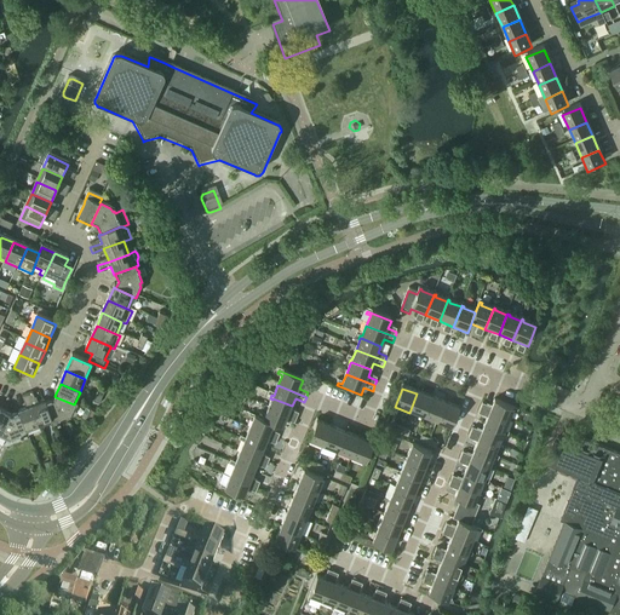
[(423,419),(431,400),(417,394),(409,413),(423,419)]
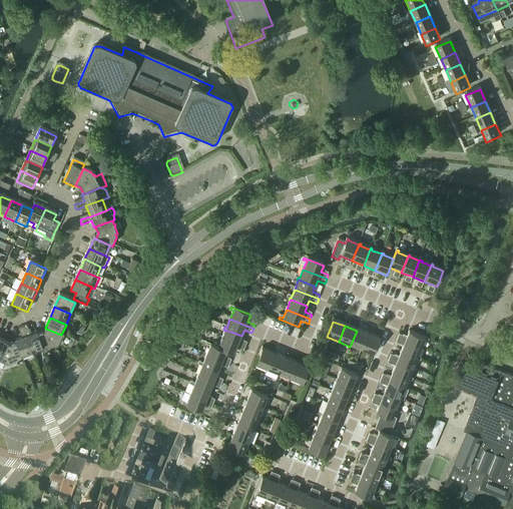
[(43,351),(43,352),(43,353),(47,352),(47,353),(49,352),(49,351),(57,348),(56,347),(60,345),(64,336),(61,335),(46,329),(44,334),(38,336),(37,337),(43,351)]
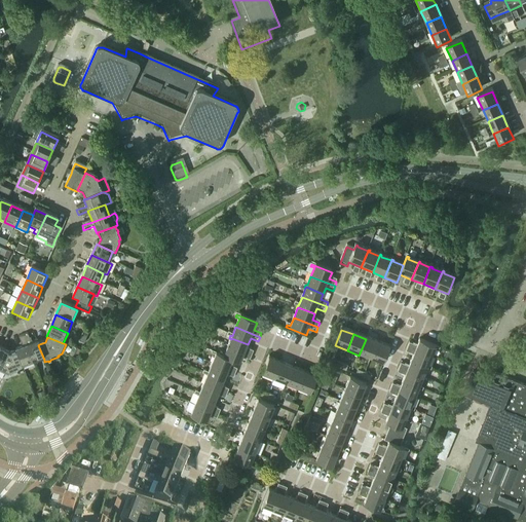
[(231,339),(227,348),(252,358),(253,353),(246,350),(248,344),(231,338),(231,339)]
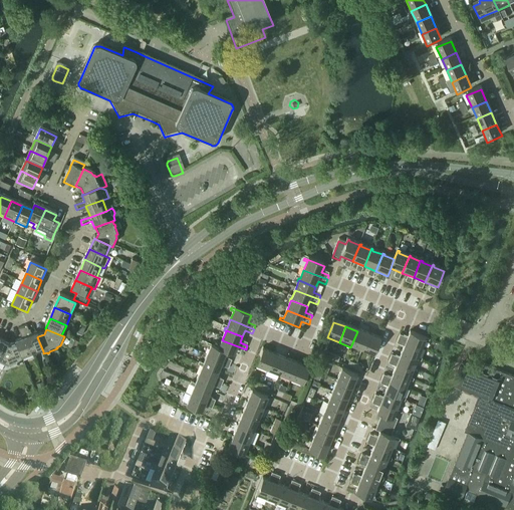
[(362,351),(368,336),(357,331),(350,347),(362,351)]
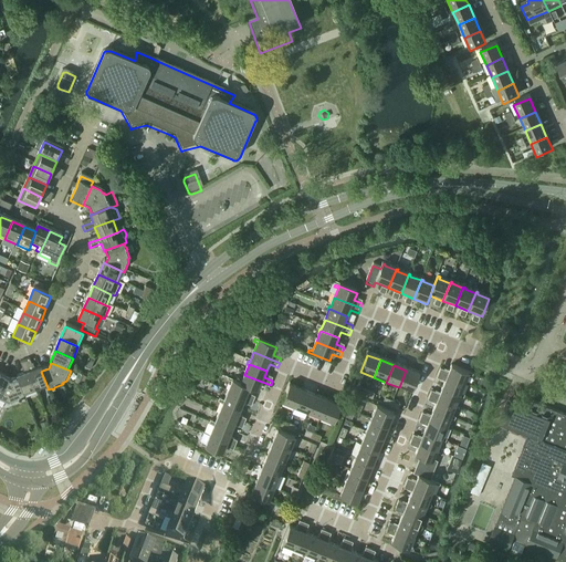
[(440,372),(439,376),(464,387),(468,377),(472,380),(473,377),(451,368),(449,375),(440,372)]
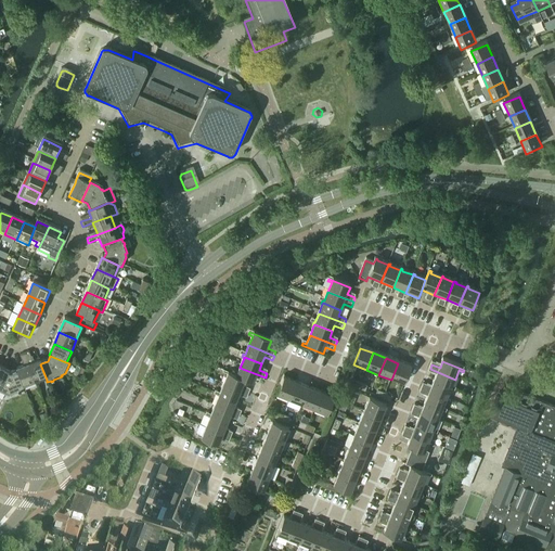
[(40,362),(28,367),(35,385),(47,381),(47,380),(40,364),(41,363),(40,362)]
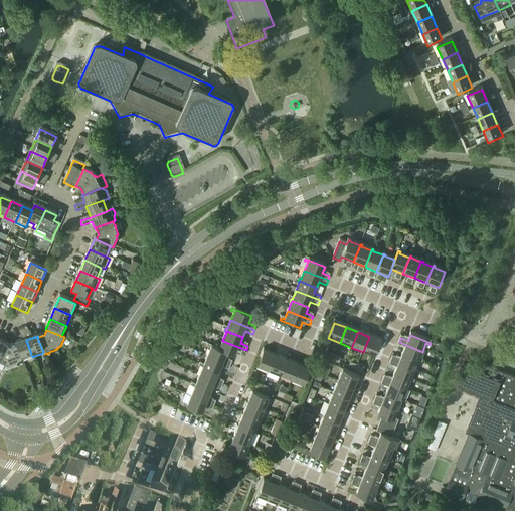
[(369,337),(363,352),(375,357),(381,342),(369,337)]
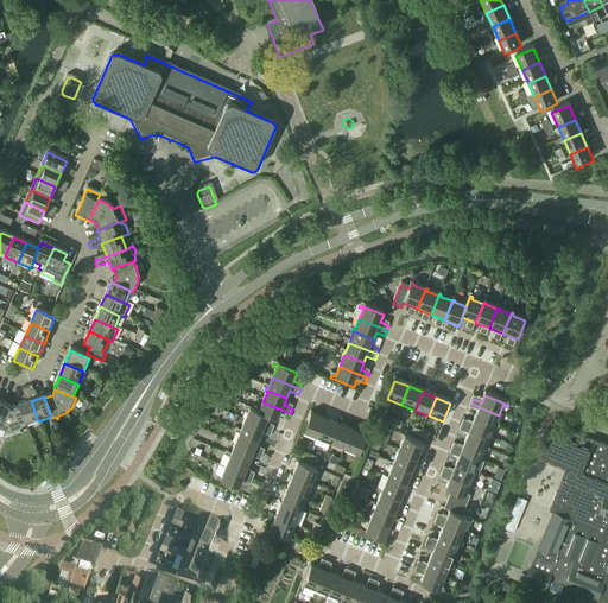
[(38,421),(31,401),(18,407),(18,408),(19,408),(25,426),(26,425),(38,421)]
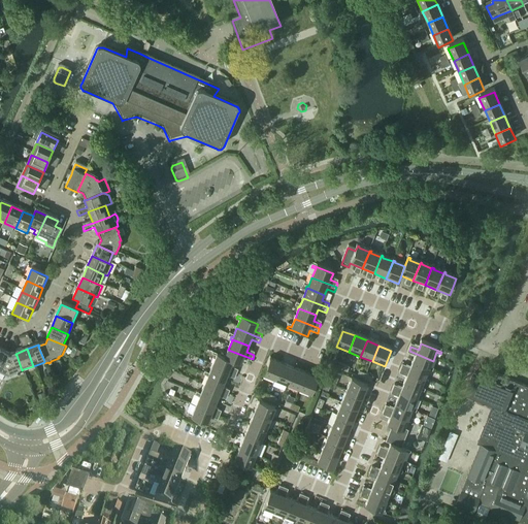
[(253,359),(228,350),(225,358),(221,357),(220,358),(233,363),(232,363),(240,366),(242,360),(251,363),(253,359)]
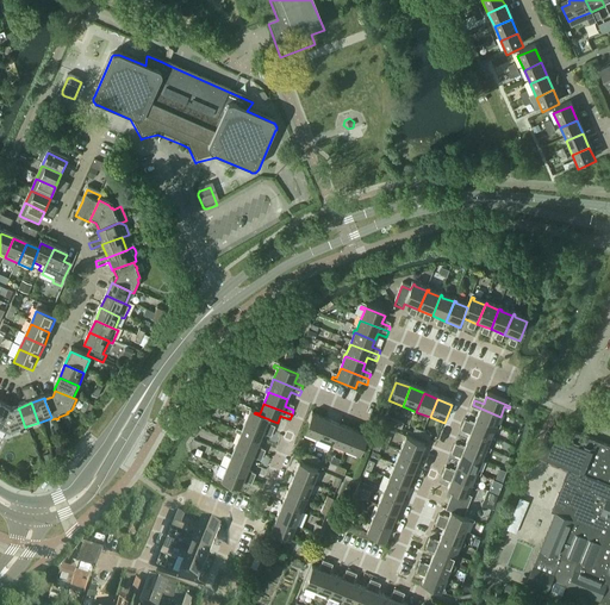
[(497,426),(500,417),(473,405),(471,411),(479,415),(477,420),(496,429),(497,426)]
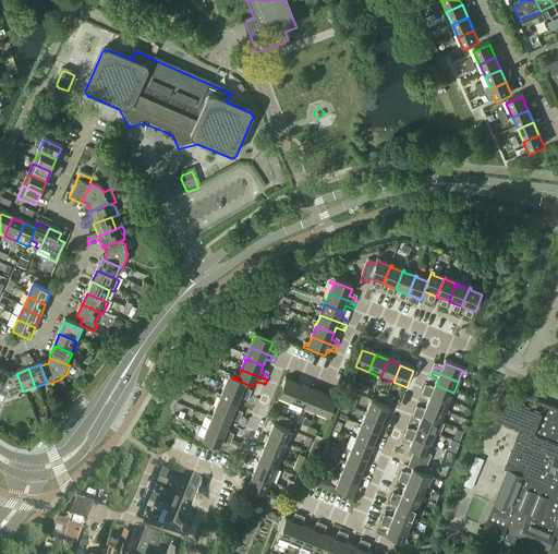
[(0,383),(0,395),(5,398),(9,397),(10,398),(19,395),(19,396),(21,395),(25,393),(24,390),(23,392),(17,375),(16,375),(10,377),(4,375),(0,383)]
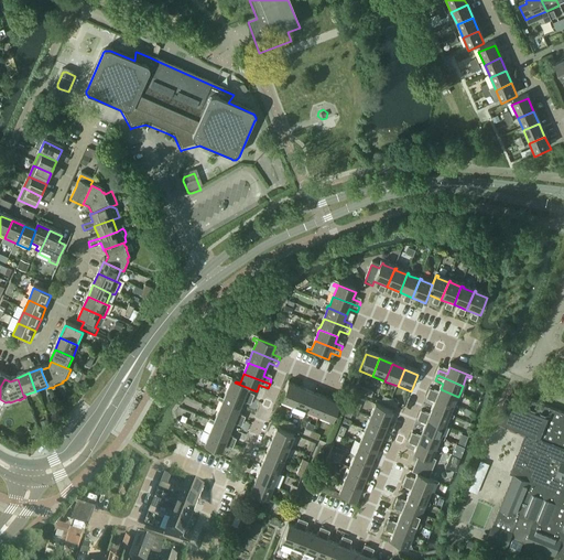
[(230,383),(226,392),(252,402),(255,398),(246,395),(248,388),(249,388),(235,383),(227,379),(226,381),(230,383)]
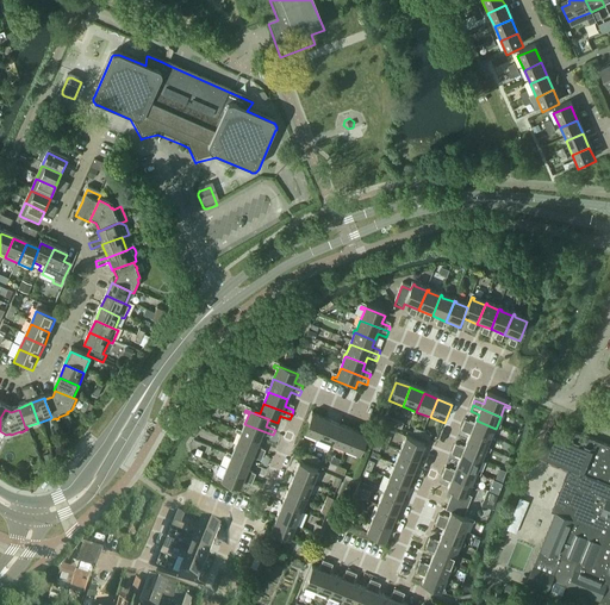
[(318,441),(325,423),(311,417),(304,435),(318,441)]
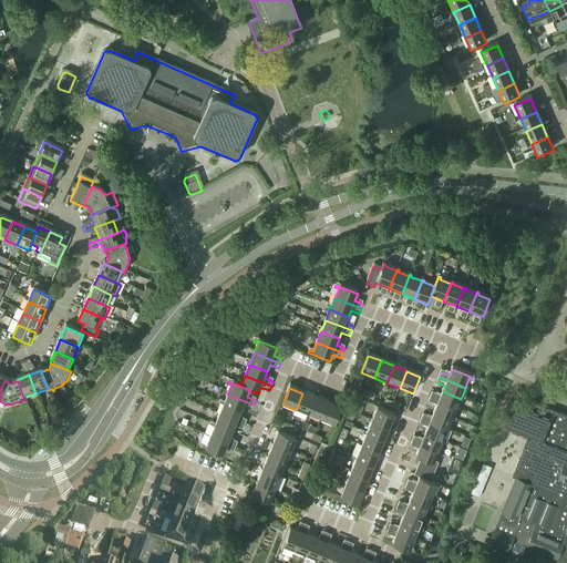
[(430,399),(456,410),(460,400),(462,401),(463,398),(462,397),(461,399),(443,391),(441,398),(432,395),(430,399)]
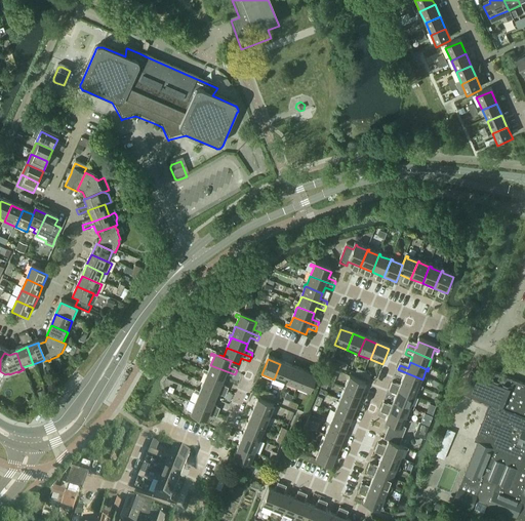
[(274,379),(285,385),(292,368),(280,364),(274,379)]
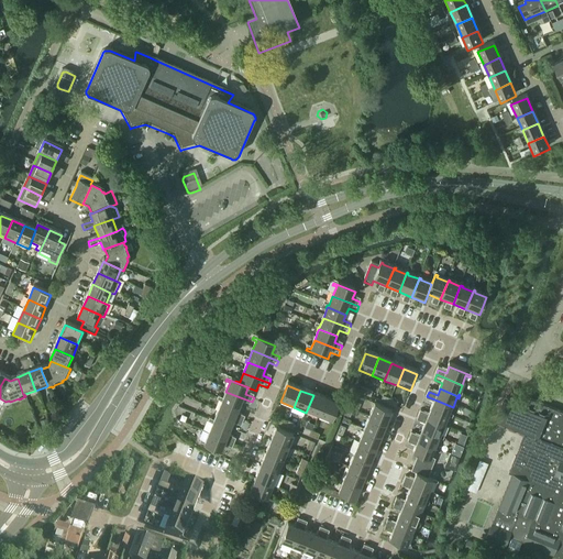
[(220,401),(219,404),(221,404),(221,403),(239,409),(242,404),(250,407),(252,402),(225,392),(222,402),(220,401)]
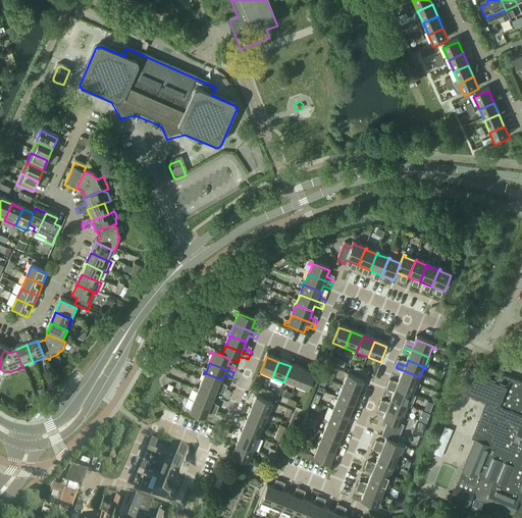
[(291,366),(283,382),(296,387),(302,371),(291,366)]
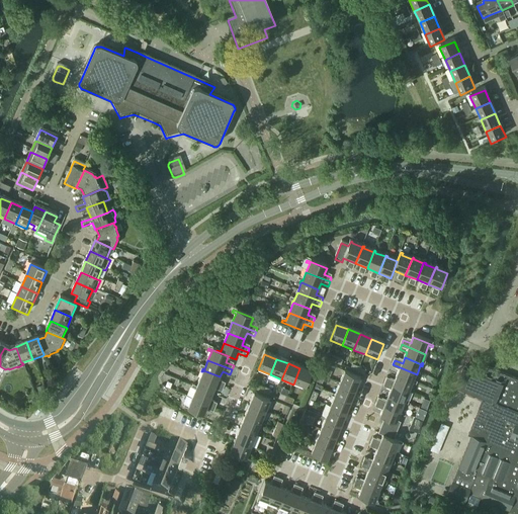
[(413,384),(413,382),(417,374),(393,364),(392,369),(399,372),(397,377),(413,384)]
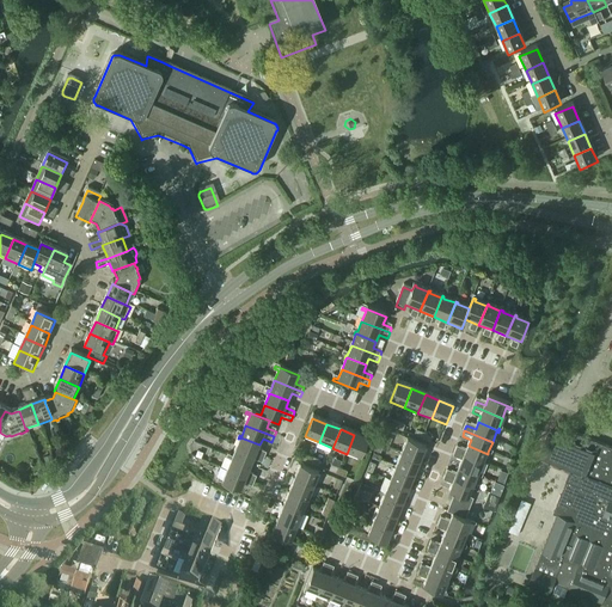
[(354,435),(347,454),(361,460),(368,441),(354,435)]
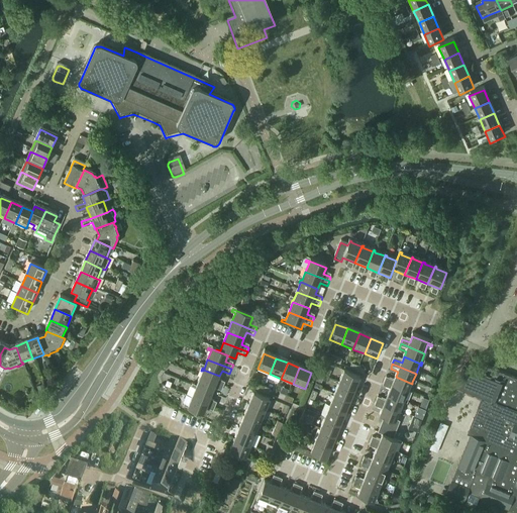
[(445,498),(445,499),(463,506),(464,505),(467,506),(466,508),(475,512),(479,501),(481,502),(506,512),(516,512),(516,381),(499,375),(484,368),(481,375),(464,368),(456,389),(483,399),(468,437),(471,438),(445,498)]
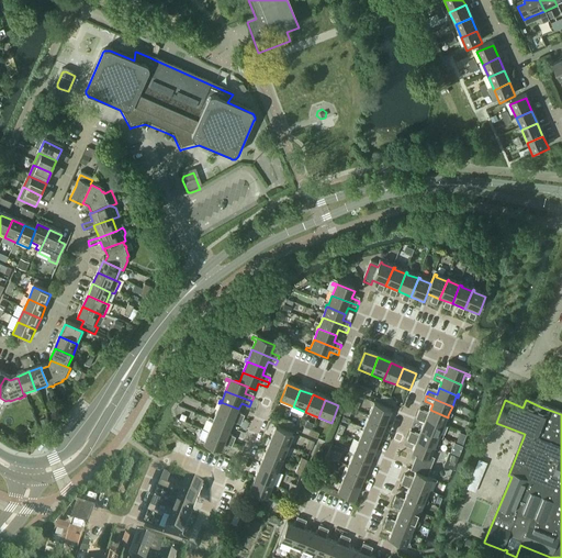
[(221,403),(216,413),(243,423),(244,419),(236,415),(238,409),(221,402),(221,403)]
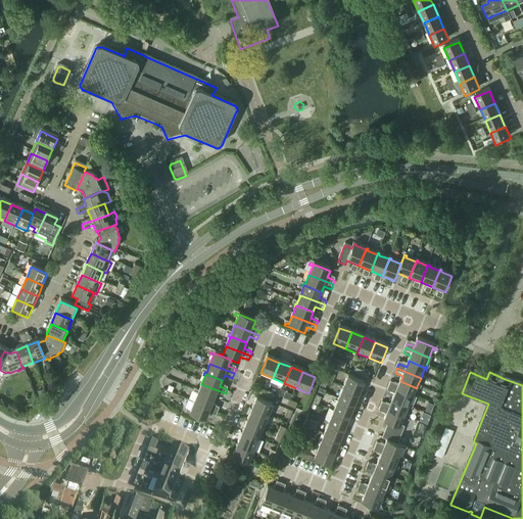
[(347,377),(343,389),(359,396),(364,384),(347,377)]
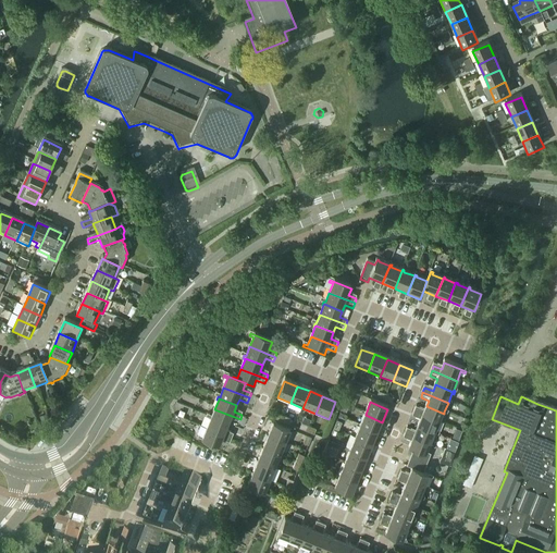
[(413,414),(440,425),(443,415),(445,416),(446,413),(444,412),(444,414),(426,406),(423,413),(416,409),(413,414)]
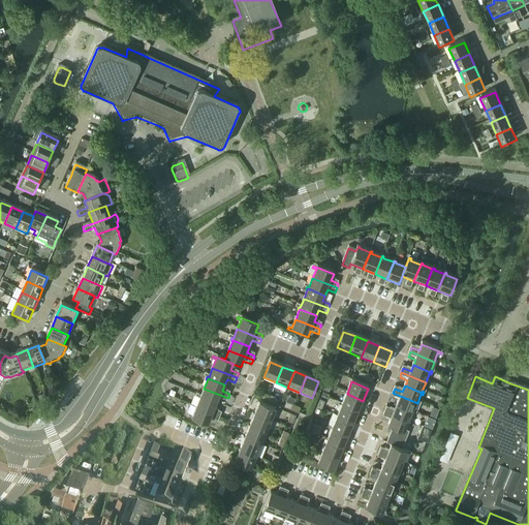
[(198,397),(197,400),(199,400),(199,399),(216,405),(219,400),(226,403),(228,398),(204,389),(200,397),(198,397)]
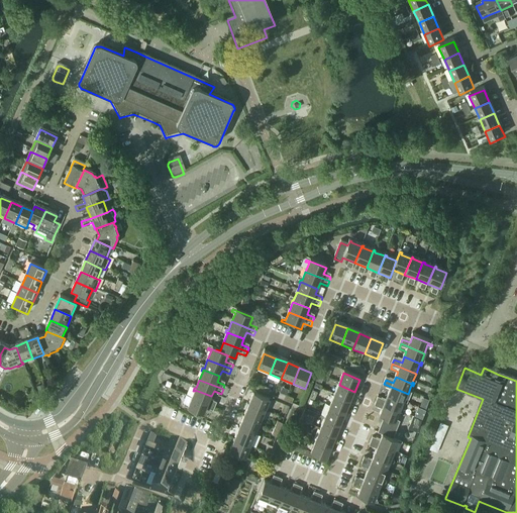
[(404,402),(408,394),(384,384),(382,389),(390,392),(388,397),(404,404),(404,402)]
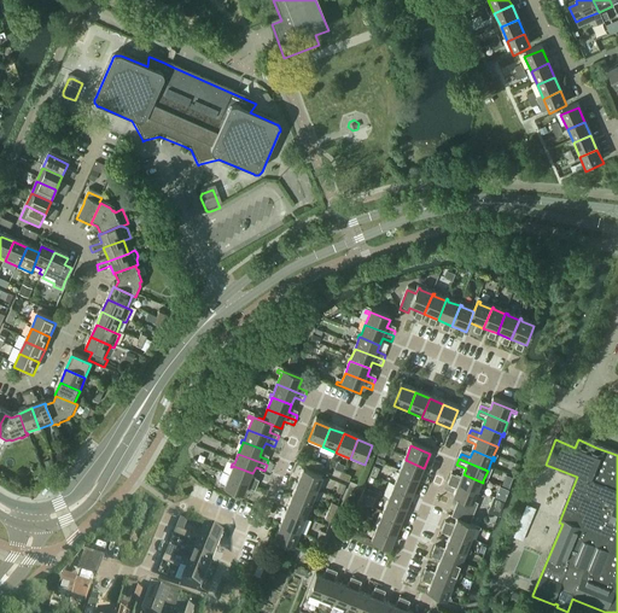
[(406,460),(400,474),(418,482),(424,468),(406,460)]
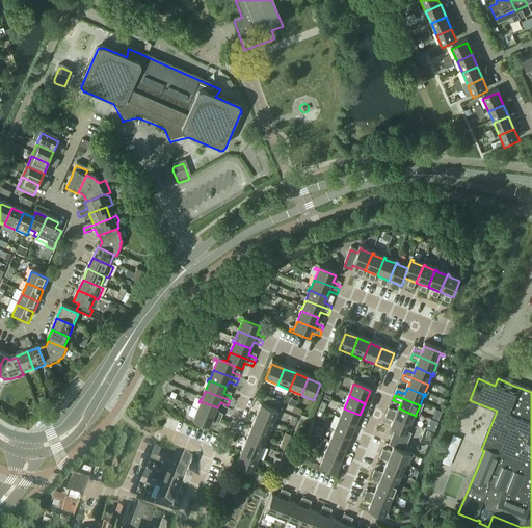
[(271,400),(269,405),(276,408),(278,403),(271,400)]
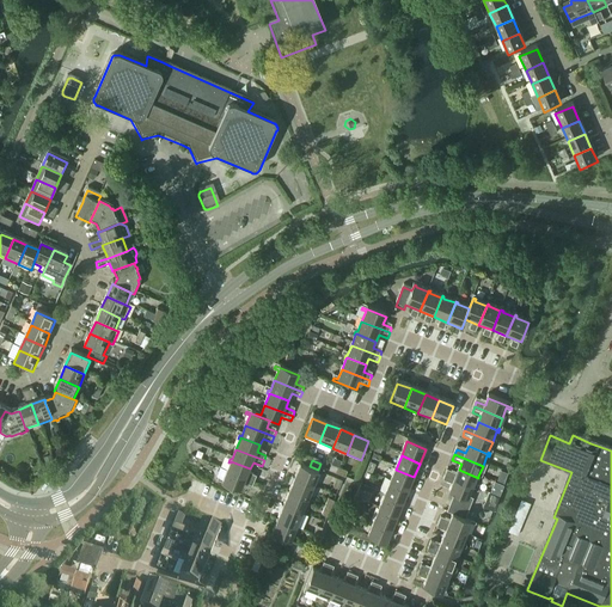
[(231,463),(226,473),(255,484),(256,479),(248,476),(250,468),(231,461),(231,463)]
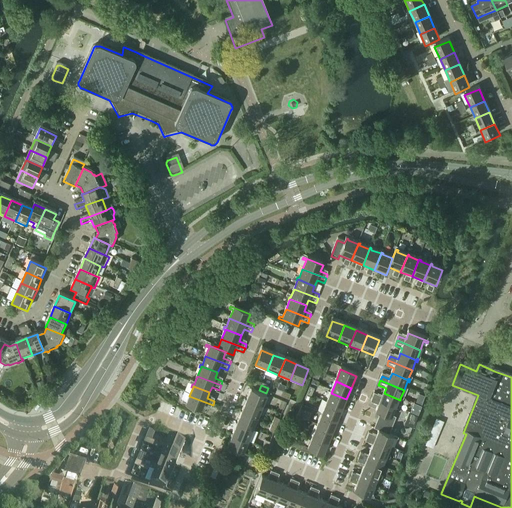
[(246,403),(262,409),(266,397),(251,391),(246,403)]
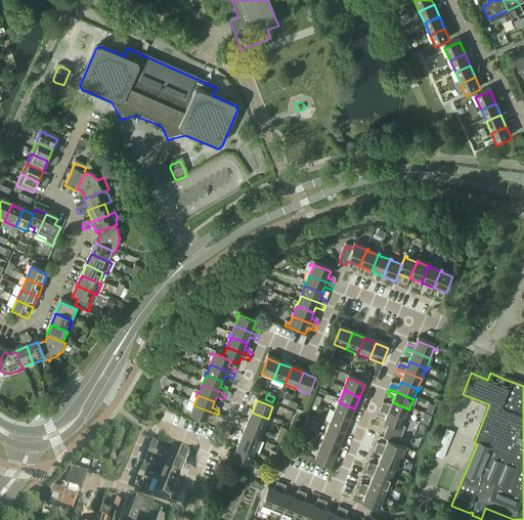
[(334,414),(350,421),(354,408),(339,402),(334,414)]
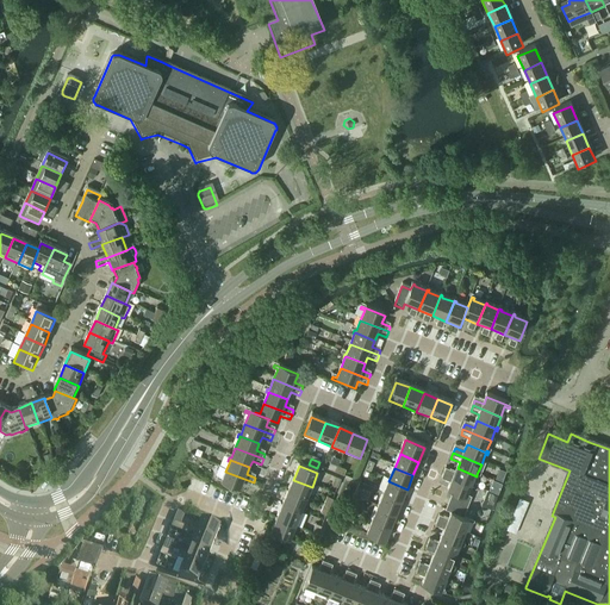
[(478,479),(479,475),(477,474),(477,476),(458,468),(454,475),(446,472),(443,476),(472,488),(475,478),(478,479)]
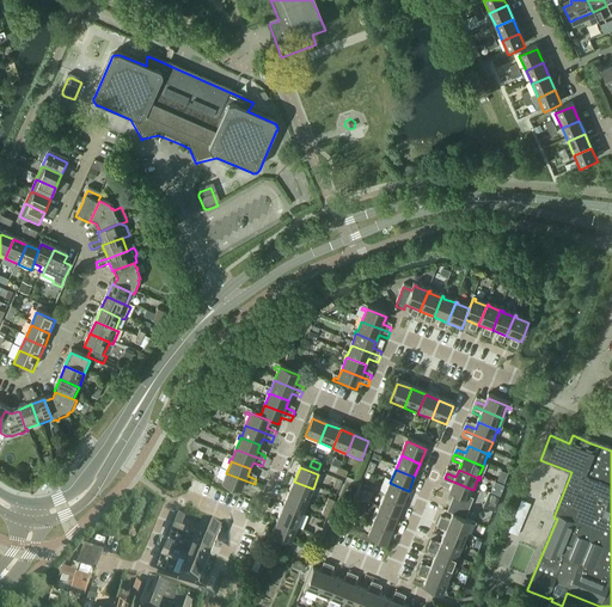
[(255,484),(226,473),(222,483),(218,482),(216,484),(240,494),(243,486),(252,490),(255,484)]
